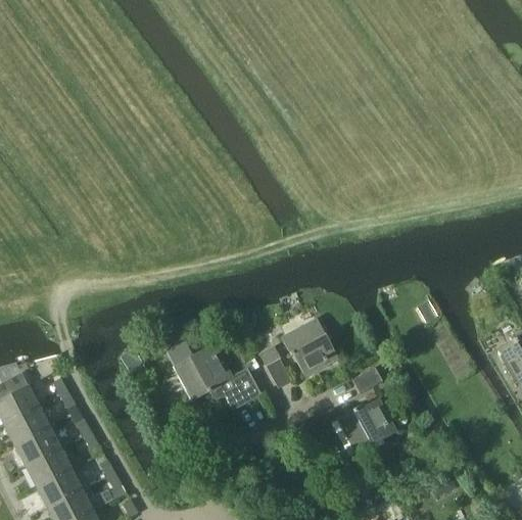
[(305,377),(339,358),(317,317),(281,336),(290,353),(292,352),(305,377)]
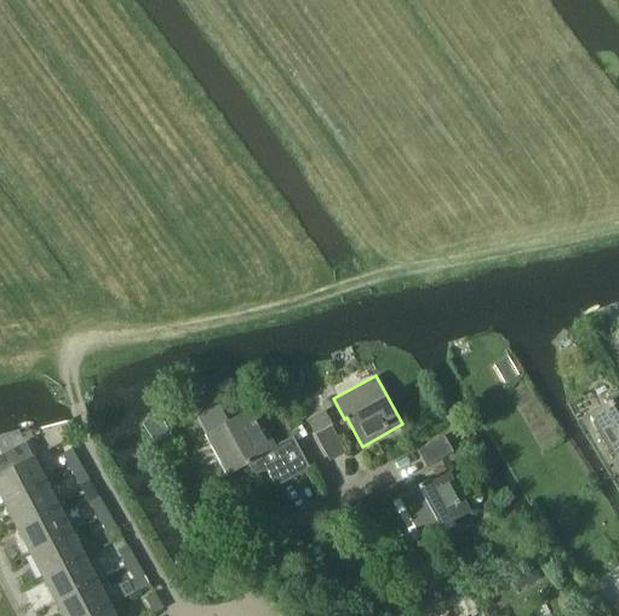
[(614,447),(618,455),(618,390),(605,398),(607,403),(594,410),(602,427),(599,430),(609,449),(614,447)]
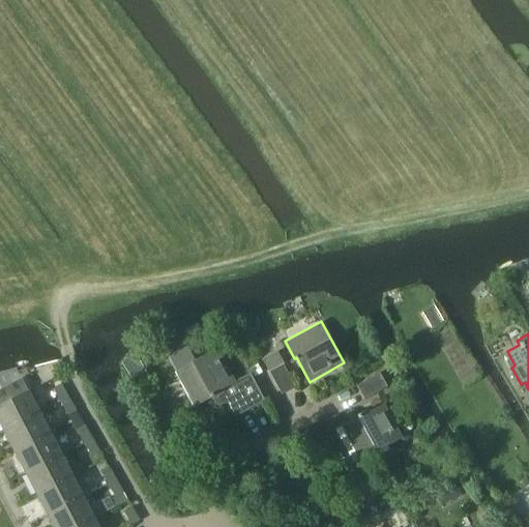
[(217,347),(195,359),(187,347),(169,356),(176,370),(195,405),(212,396),(216,403),(226,398),(236,415),(265,400),(251,372),(235,380),(217,347)]
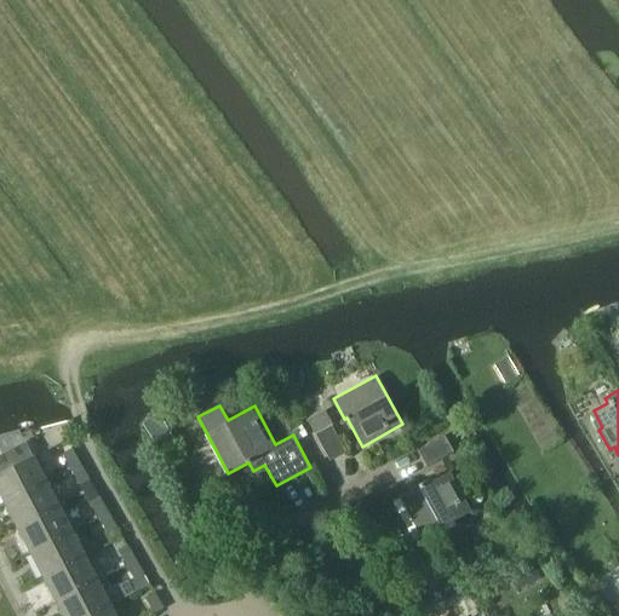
[(159,412),(143,421),(159,447),(160,447),(175,438),(159,412)]
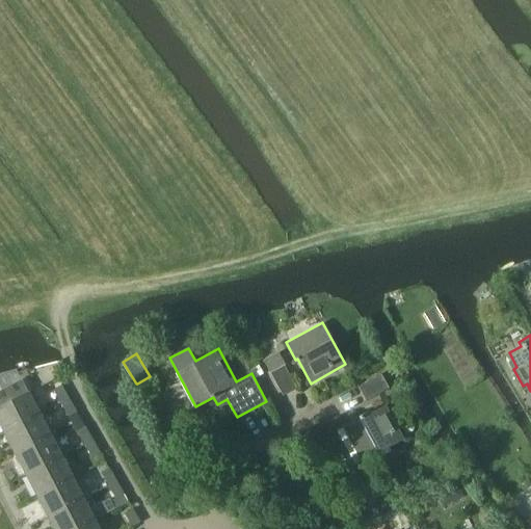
[(284,394),(297,387),(285,364),(271,371),(284,394)]
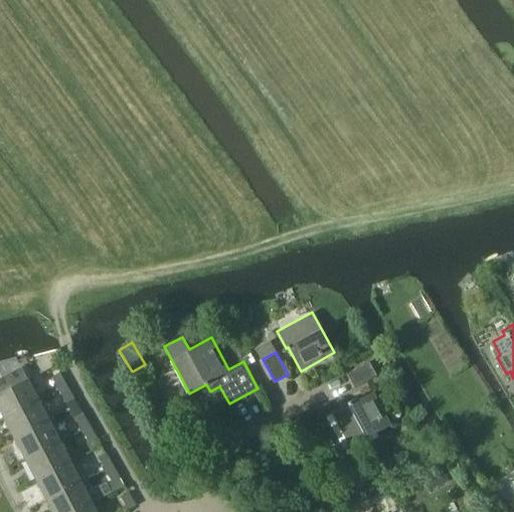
[(354,386),(376,374),(369,360),(347,373),(354,386)]
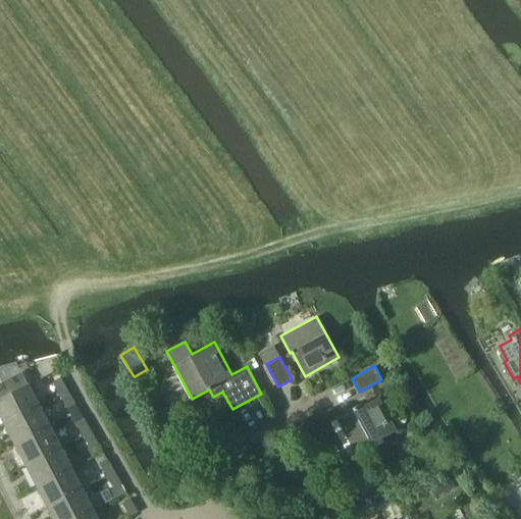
[(0,413),(5,423),(39,406),(22,372),(4,382),(10,394),(0,399),(0,413)]
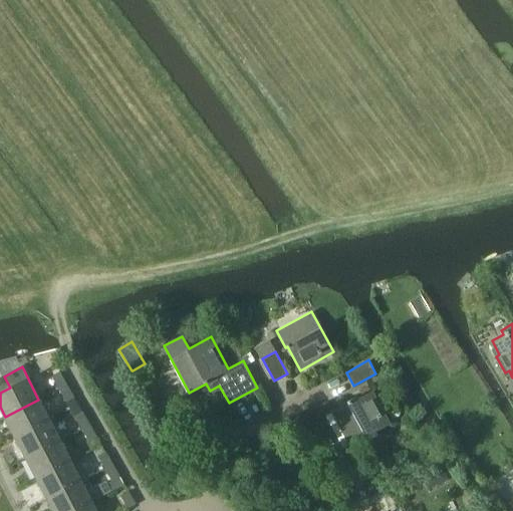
[(59,389),(67,385),(59,370),(52,375),(59,389)]
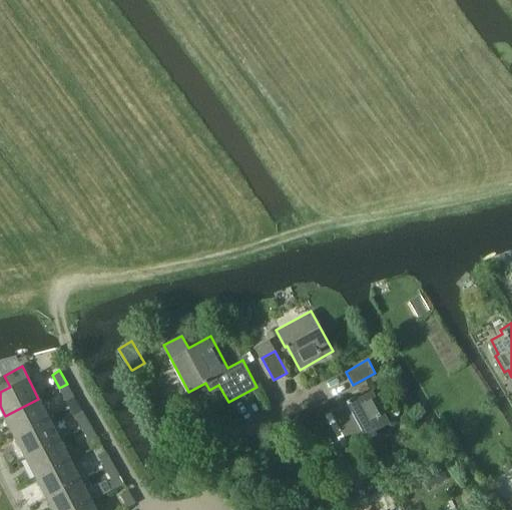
[(74,396),(67,384),(59,388),(66,400),(74,396)]
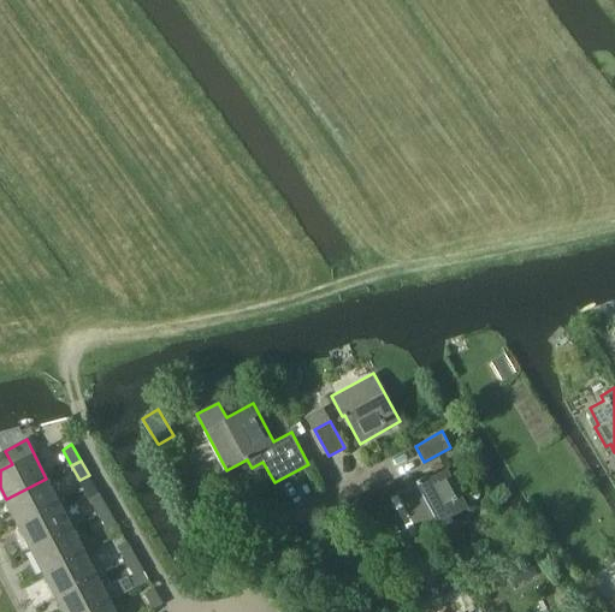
[(419,533),(468,506),(447,468),(420,482),(419,480),(397,492),(419,533)]
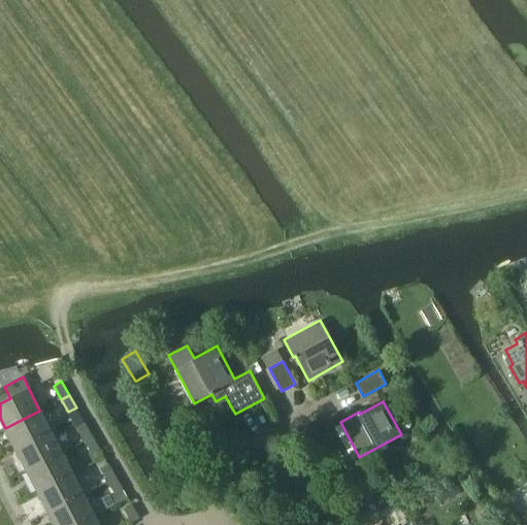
[(15,449),(51,431),(39,411),(5,428),(15,449)]
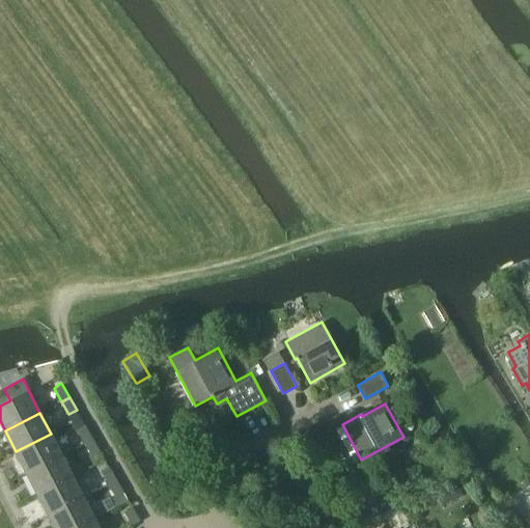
[(85,442),(92,438),(85,424),(77,428),(85,442)]
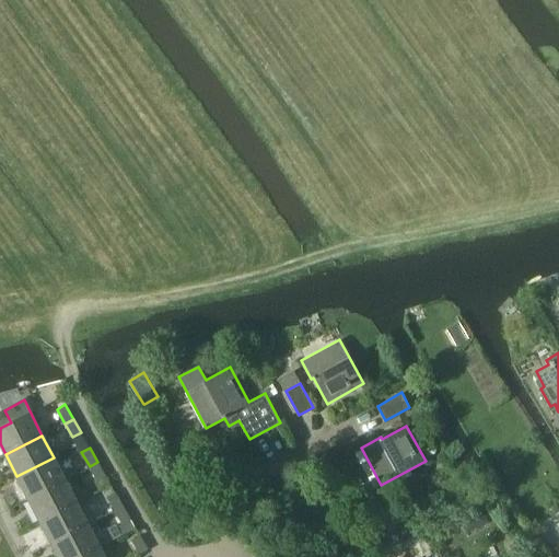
[(28,498),(65,479),(54,457),(16,476),(28,498)]
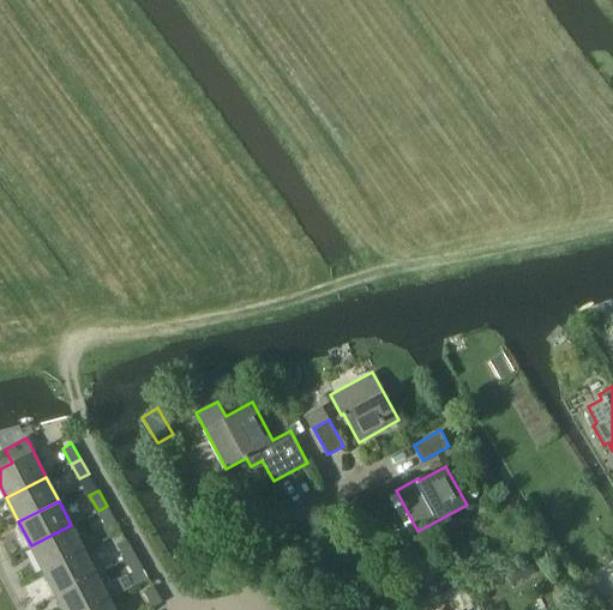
[(115,520),(107,506),(98,511),(107,526),(115,520)]
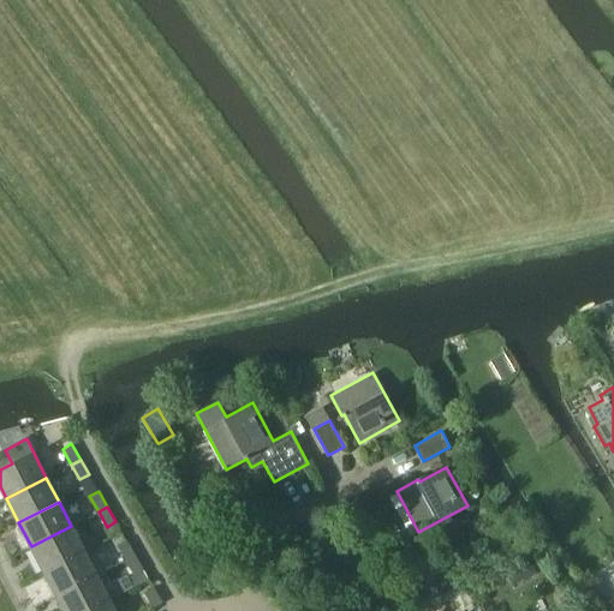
[(84,550),(71,526),(31,546),(43,571),(84,550)]
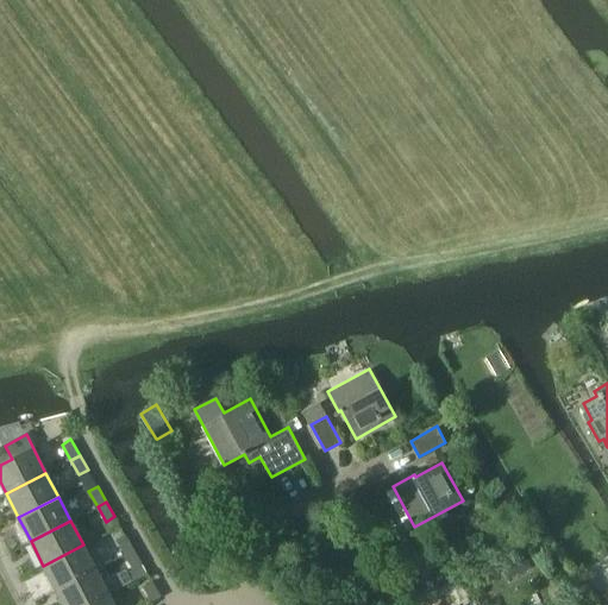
[(124,554),(133,549),(125,534),(116,539),(124,554)]
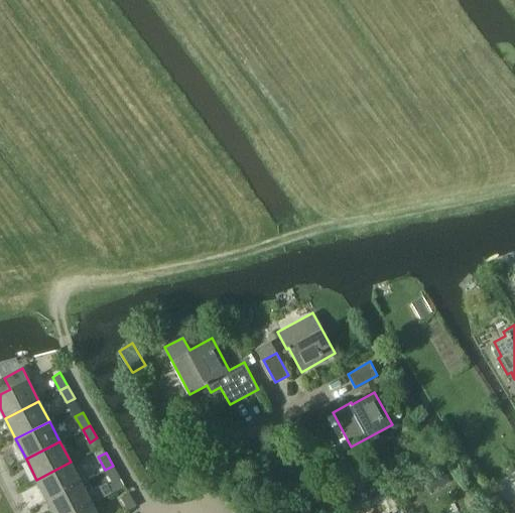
[(357,456),(336,469),(342,481),(364,468),(368,466),(365,461),(361,463),(357,456)]
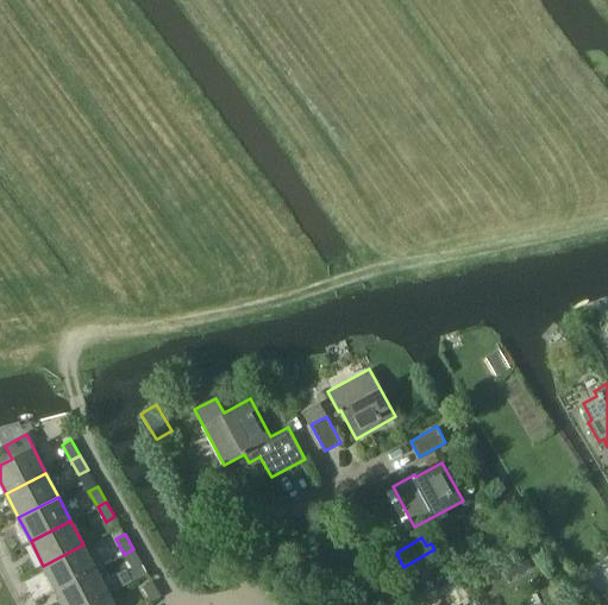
[(95,568),(83,544),(43,566),(56,590),(95,568)]
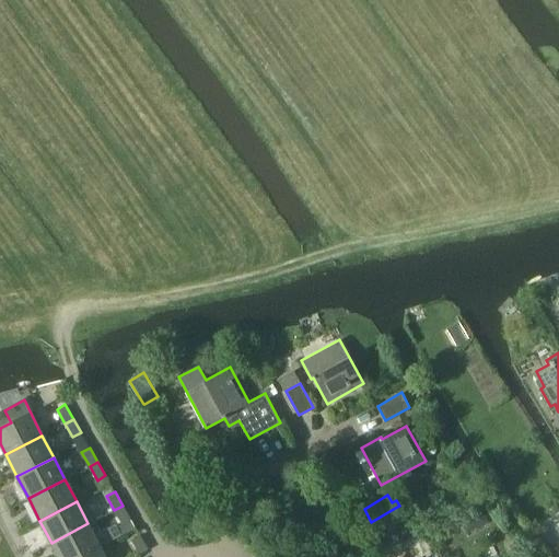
[(130,519),(123,506),(114,510),(123,524),(130,519)]
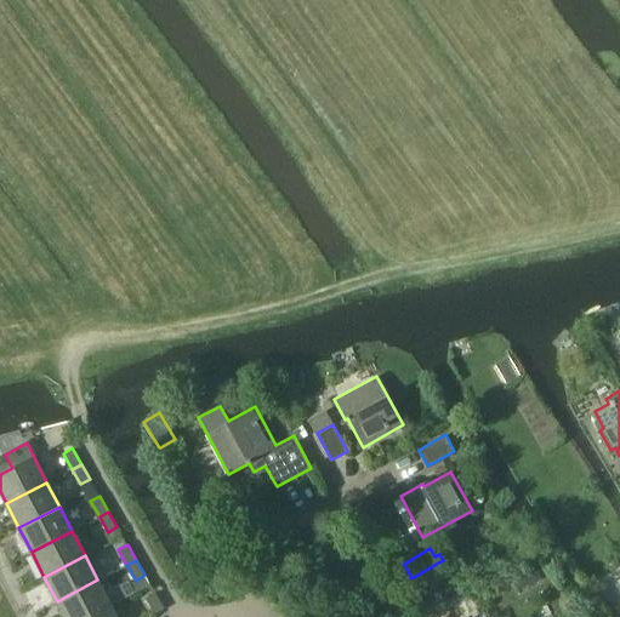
[(85,616),(111,605),(97,580),(57,601),(64,616),(85,616)]
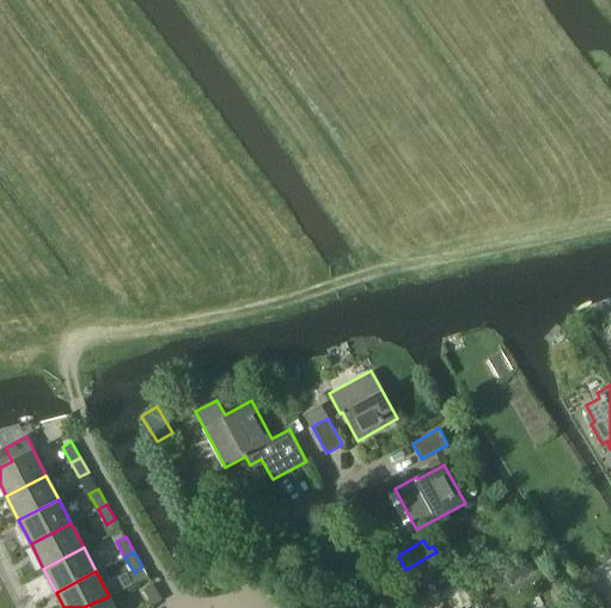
[(152,603),(162,599),(153,584),(144,589),(152,603)]
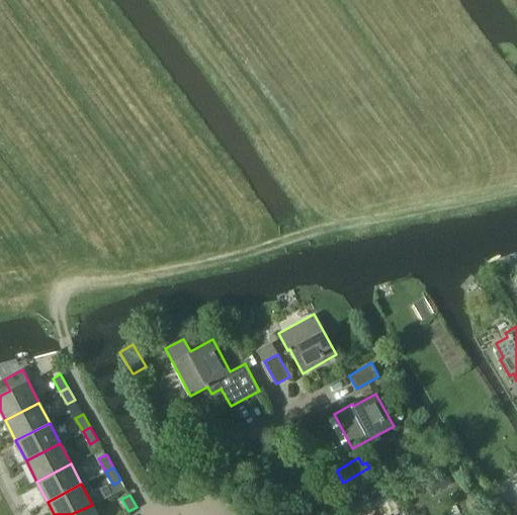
[(97,514),(92,505),(71,514),(97,514)]
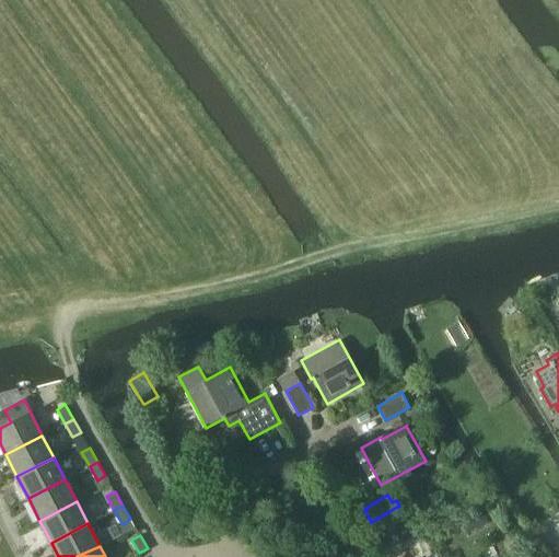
All buildings are outlined.
